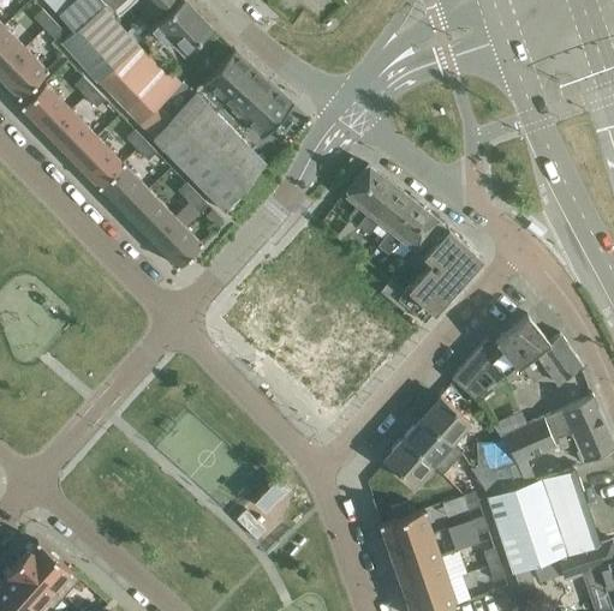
[(43,0),(59,16),(61,19),(79,3),(78,1),(77,0),(43,0)]
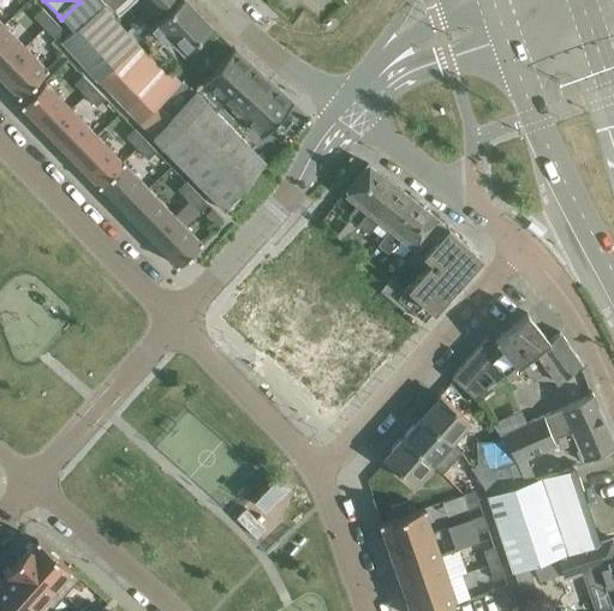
[(173,0),(106,0),(105,1),(114,13),(127,0),(142,0),(156,16),(173,0)]
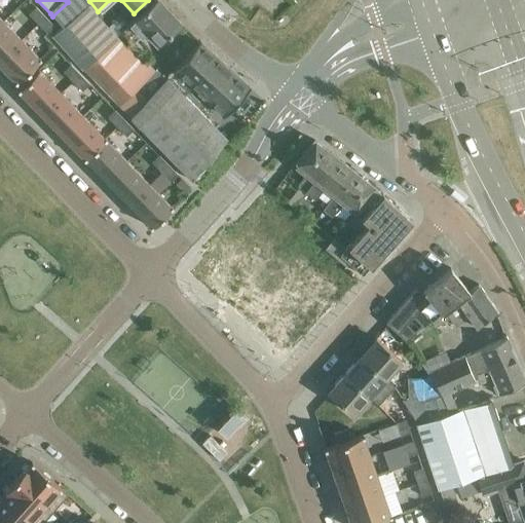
[(157,1),(121,35),(134,47),(147,35),(159,48),(182,27),(157,1)]
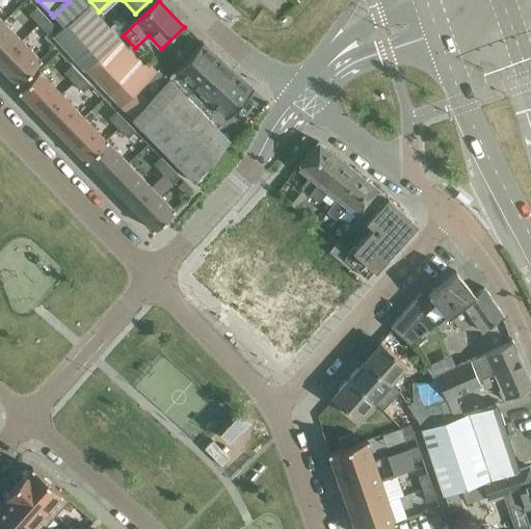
[(89,8),(55,38),(83,70),(117,41),(89,8)]
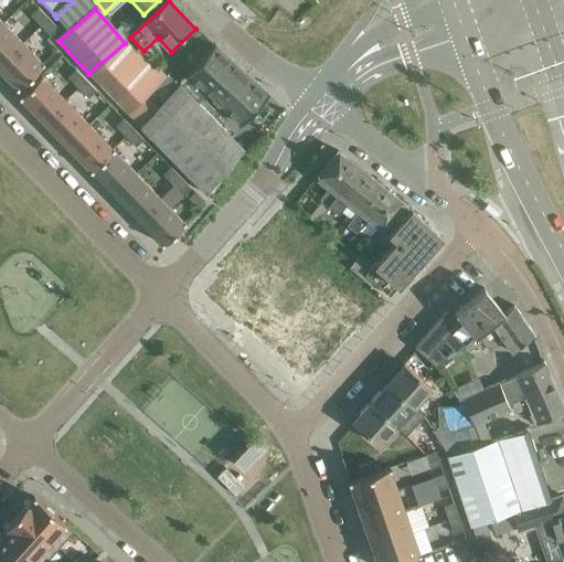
[(50,21),(40,10),(31,18),(42,28),(50,21)]
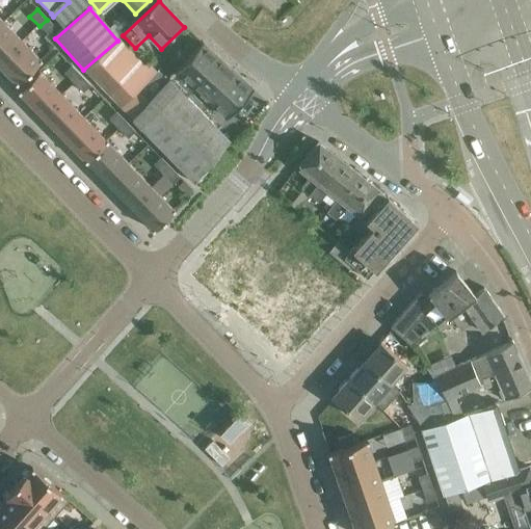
[(56,29),(47,20),(40,26),(49,36),(56,29)]
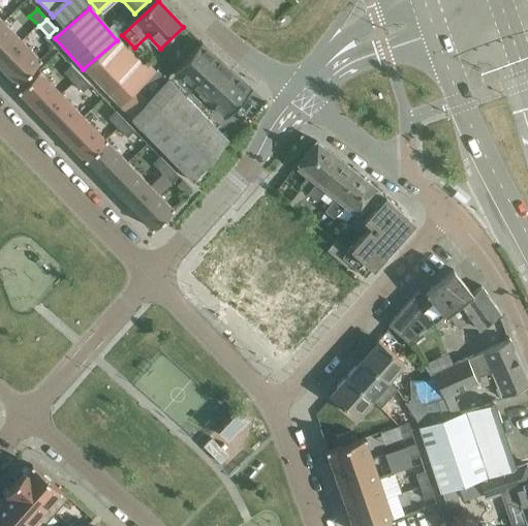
[(4,24),(0,27),(0,63),(23,42),(4,24)]
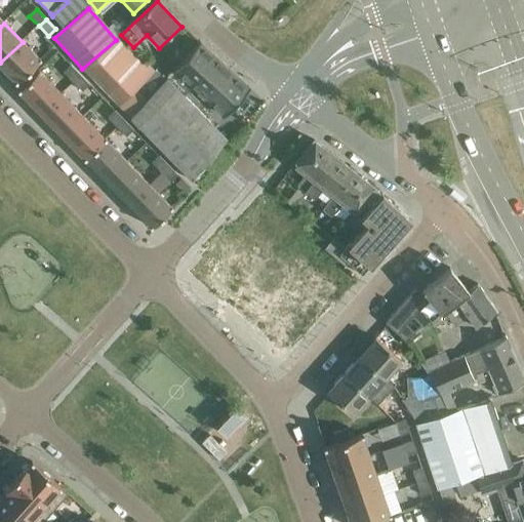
[(103,53),(84,71),(131,119),(131,120),(166,82),(156,73),(155,73),(120,37),(103,53)]
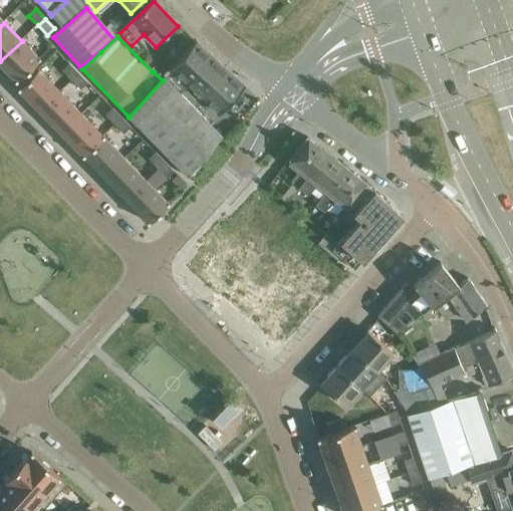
[(0,61),(0,65),(16,83),(40,60),(22,41),(0,61)]
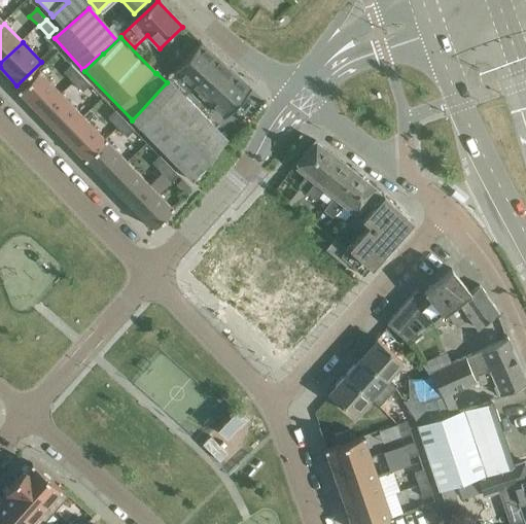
[(201,45),(175,73),(201,96),(225,69),(201,45)]
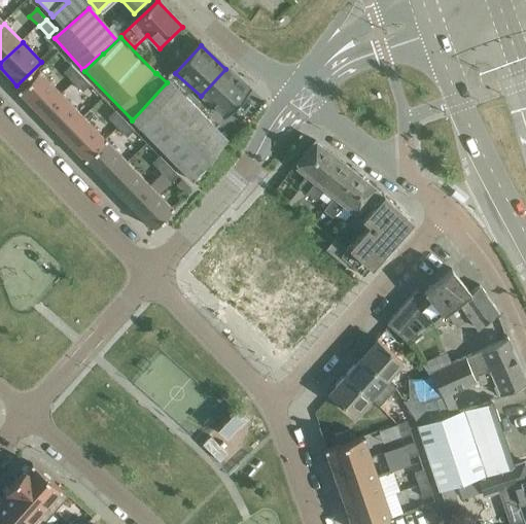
[(72,67),(64,74),(74,84),(81,77),(72,67)]
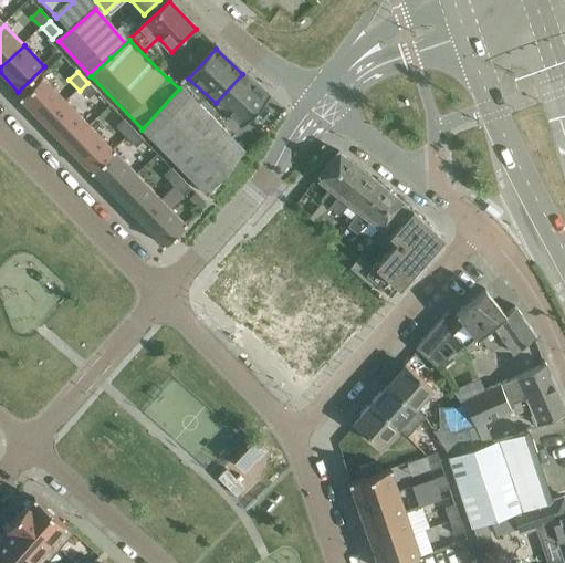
[(242,74),(216,103),(242,128),(270,98),(242,74)]
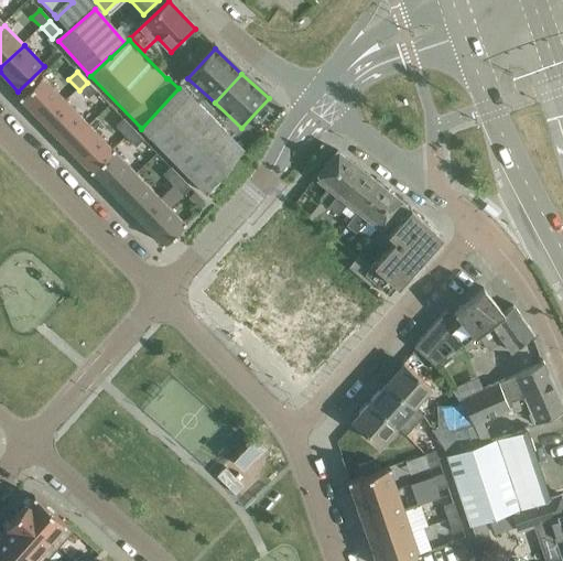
[(20,99),(43,123),(66,101),(42,77),(20,99)]
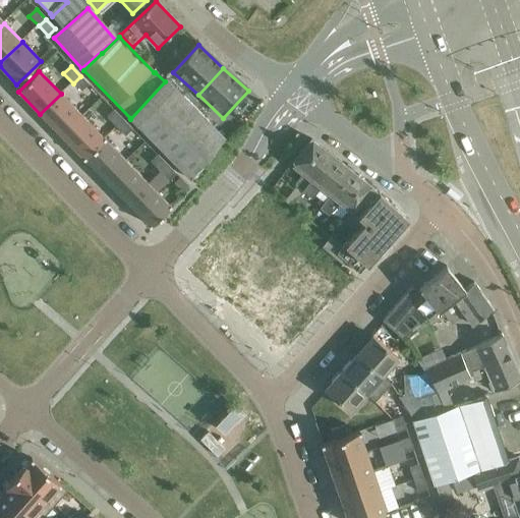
[(73,83),(82,93),(90,85),(80,76),(73,83)]
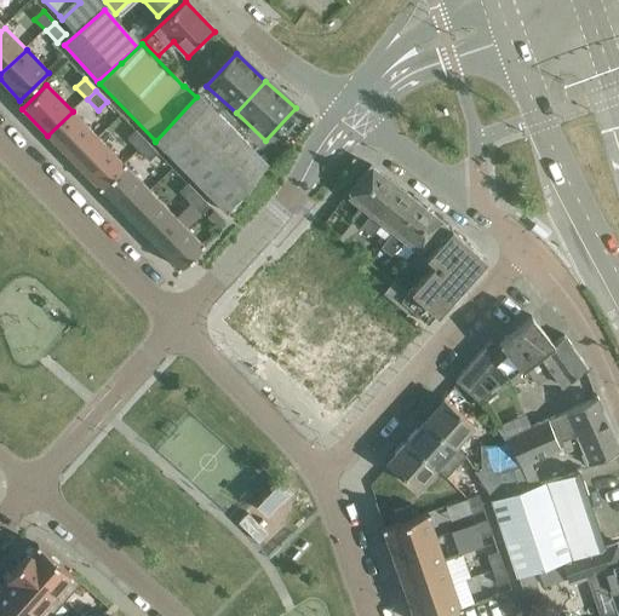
[(196,97),(155,142),(228,217),(269,167),(196,97)]
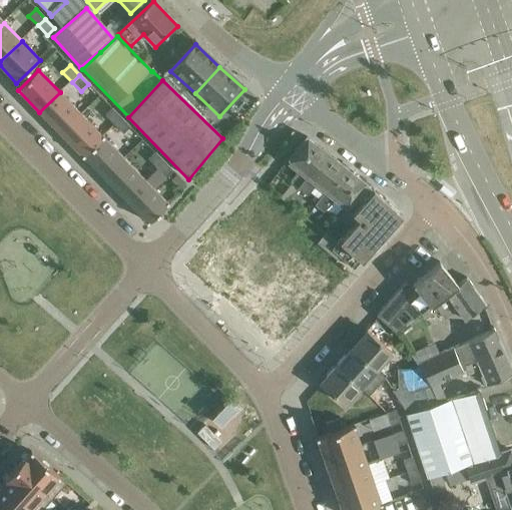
[(39,112),(61,134),(81,114),(60,92),(39,112)]
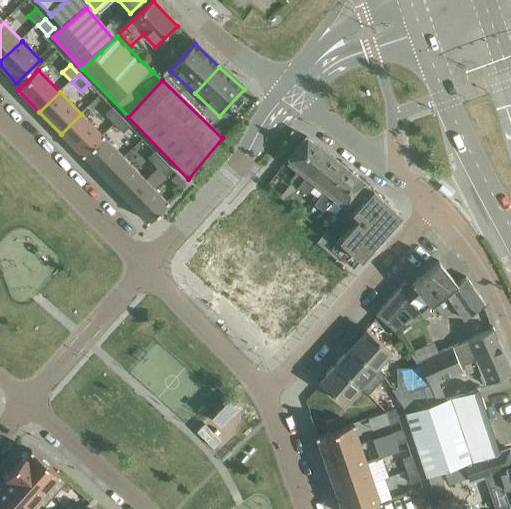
[(122,119),(113,109),(105,116),(115,126),(122,119)]
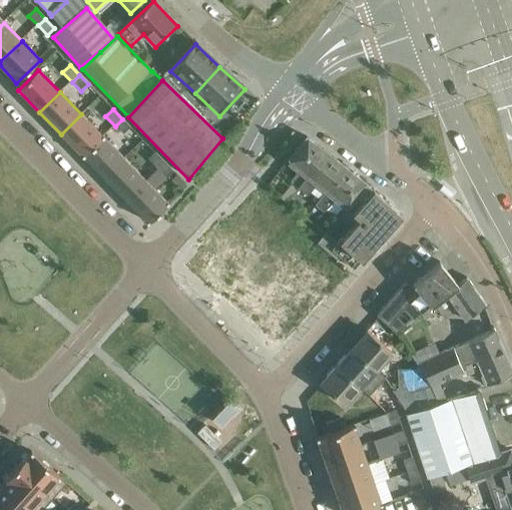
[(103,136),(81,114),(61,134),(82,157),(103,136)]
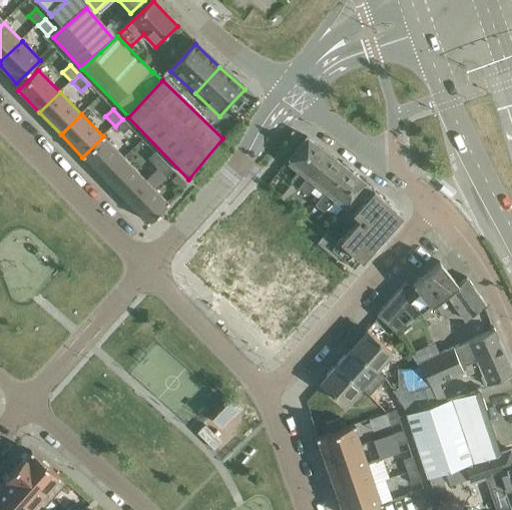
[(131,128),(122,119),(115,126),(124,135),(131,128)]
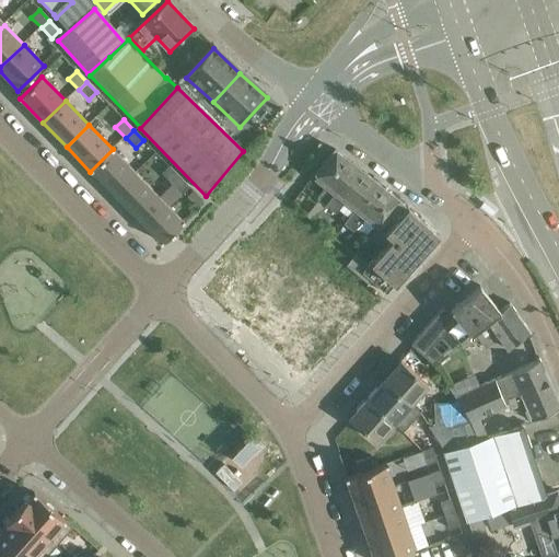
[(136,173),(113,149),(90,172),(114,196),(136,173)]
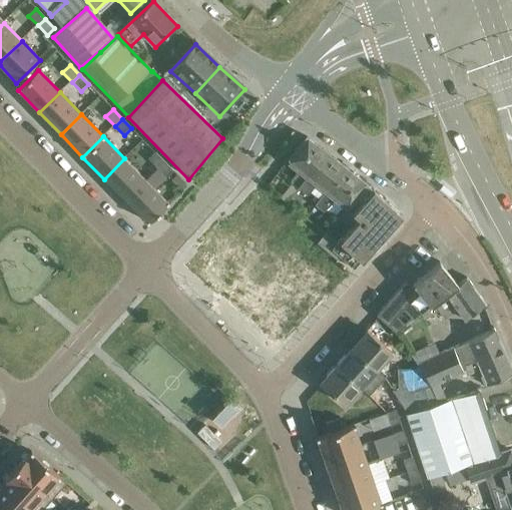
[(307,138),(290,161),(301,170),(291,182),(300,190),(328,154),(308,139),(307,139),(307,138)]
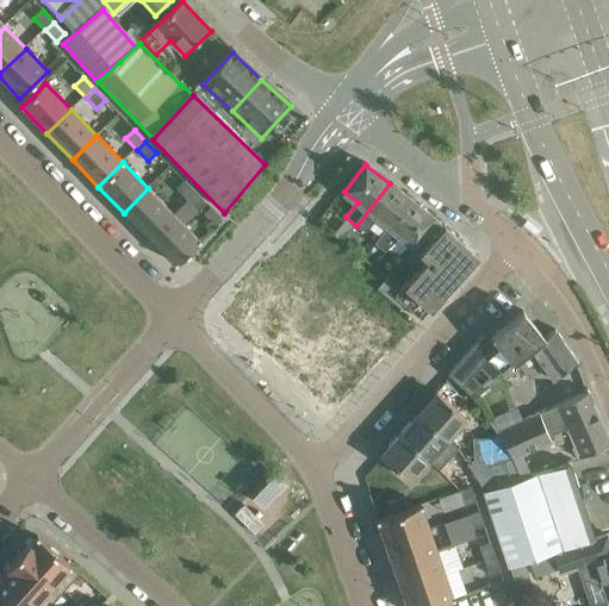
[(187,202),(197,194),(186,182),(176,191),(187,202)]
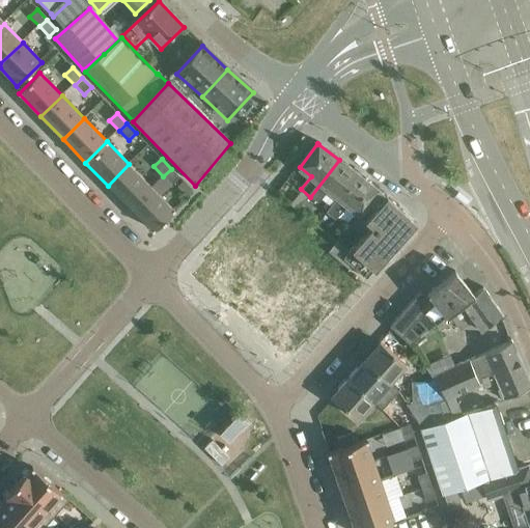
[(340,198),(358,175),(339,160),(310,197),(319,203),(330,191),(339,198),(340,198)]
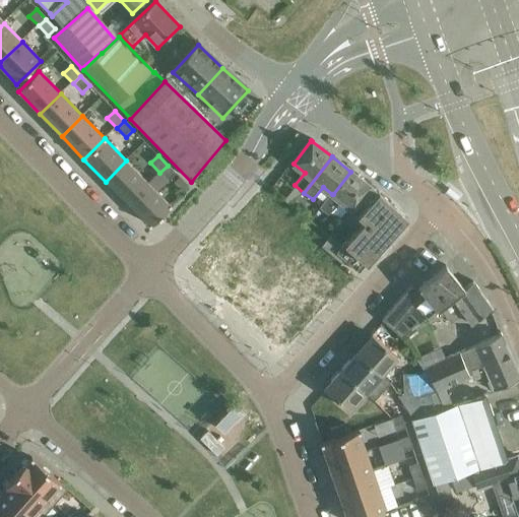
[(106,182),(127,204),(148,184),(126,160),(106,182)]
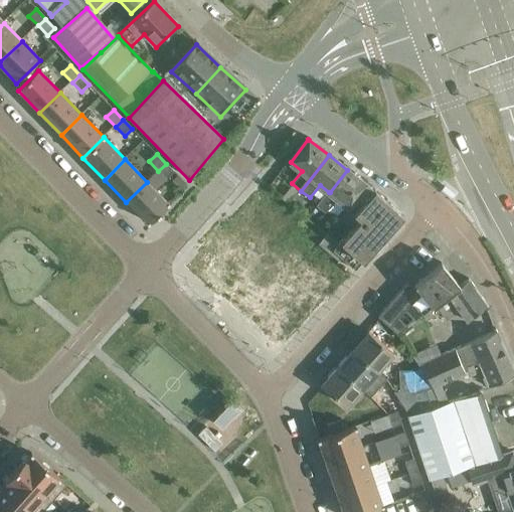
[(175,173),(166,164),(158,171),(167,180),(175,173)]
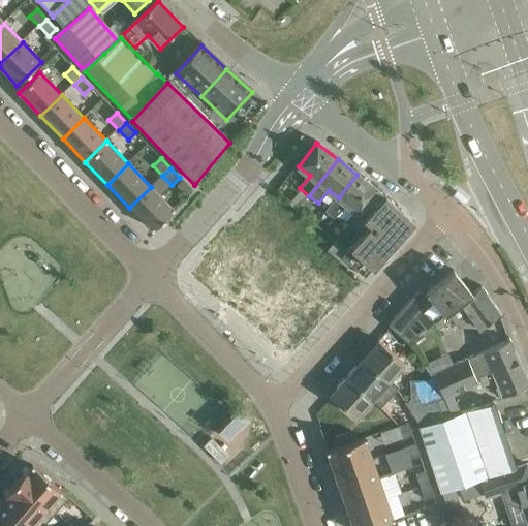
[(377,190),(356,175),(339,197),(338,197),(325,214),(334,220),(344,207),(356,216),(358,216),(377,190)]
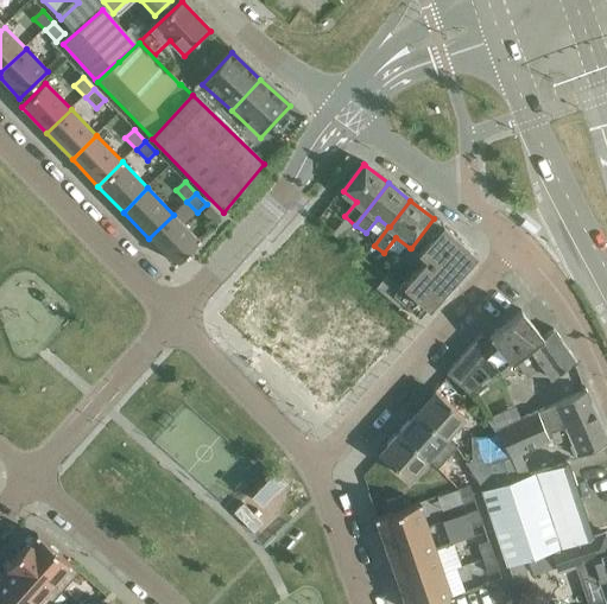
[(174,215),(149,239),(176,266),(200,242),(174,215)]
